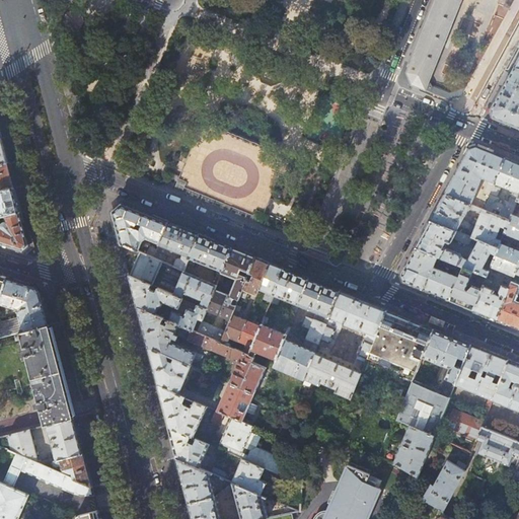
[(425,89),(450,99),(456,97),(461,95),(466,86),(450,91),(433,84),(427,84),(460,0),(436,0),(408,73),(410,78),(413,84),(425,89)]
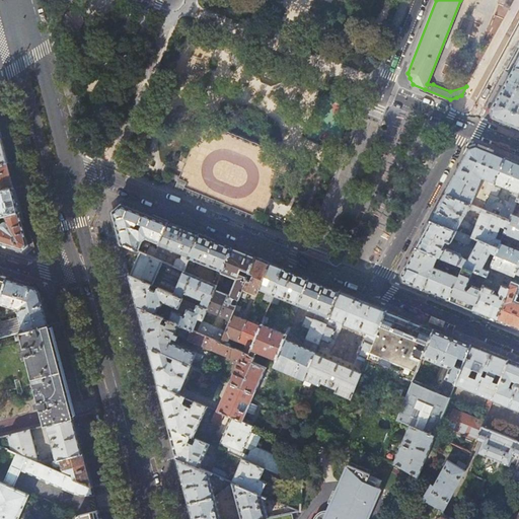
[(507,0),(504,6),(509,8),(514,0),(507,0)]
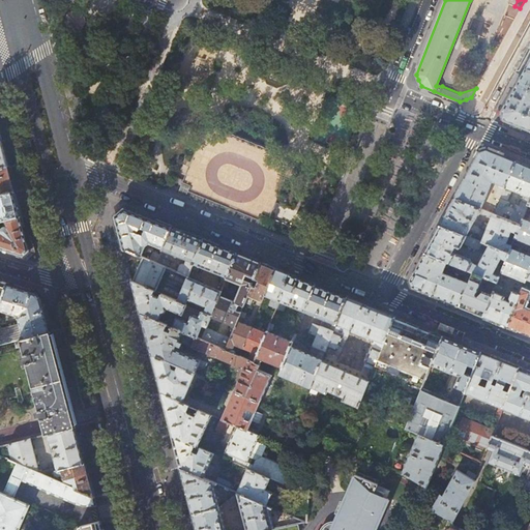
[(382,48),(380,41),(375,43),(373,40),(369,39),(366,42),(366,47),(363,48),(366,55),(382,48)]
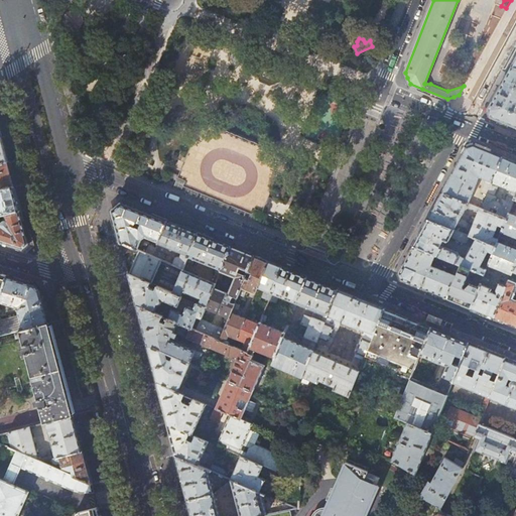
[(276,71),(265,67),(261,77),(272,81),(276,71)]
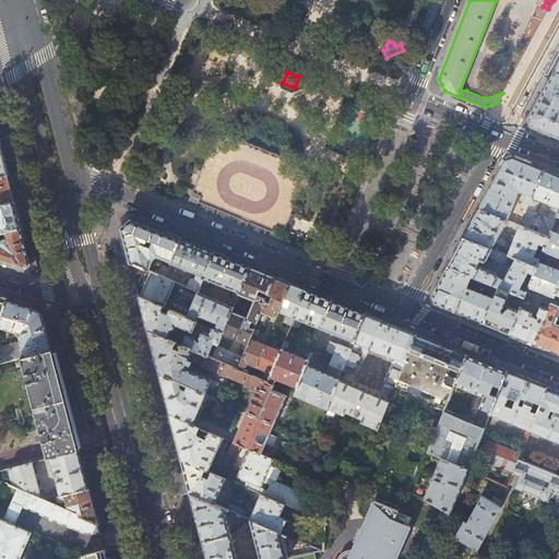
[(558,73),(554,72),(539,98),(528,119),(531,127),(558,138),(558,73)]
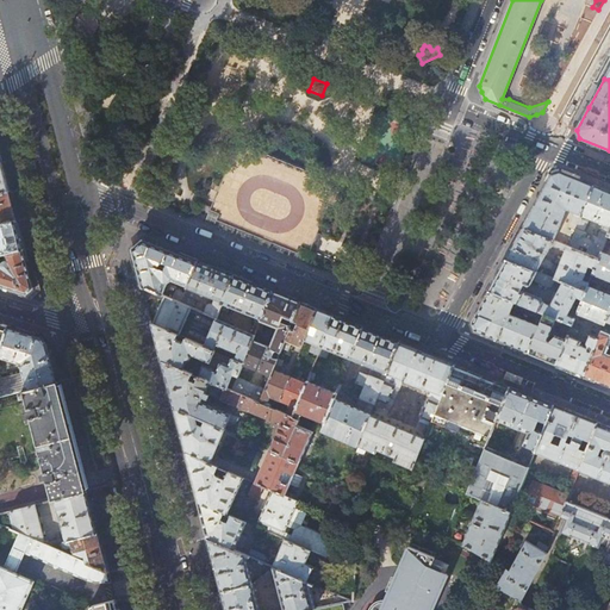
[(5,122),(6,126),(7,134),(8,137),(11,138),(13,138),(16,138),(17,137),(18,136),(16,132),(14,126),(13,119),(12,118),(11,118),(7,120),(5,122)]
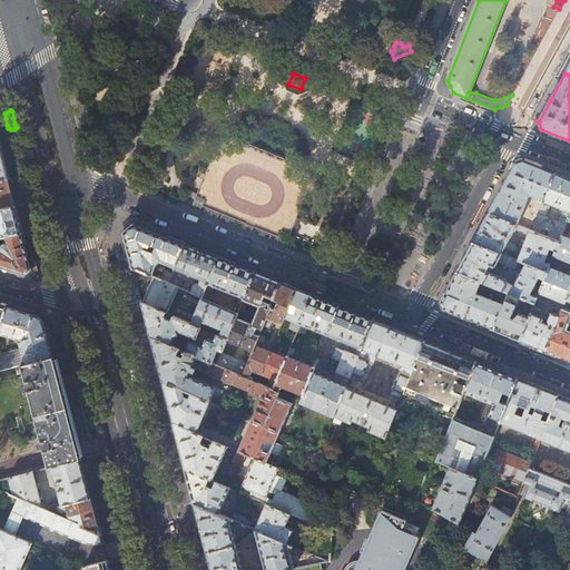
[(224,135),(217,133),(210,150),(214,151),(199,189),(192,207),(290,247),(297,228),(320,174),(313,170),(224,135)]
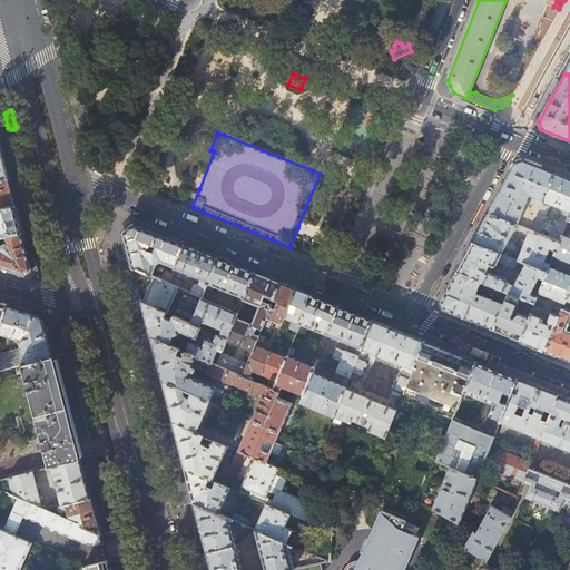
[(544,200),(554,174),(523,161),(516,164),(502,188),(489,213),(519,225),(530,195),(538,198),(532,213),(538,216),(544,200)]
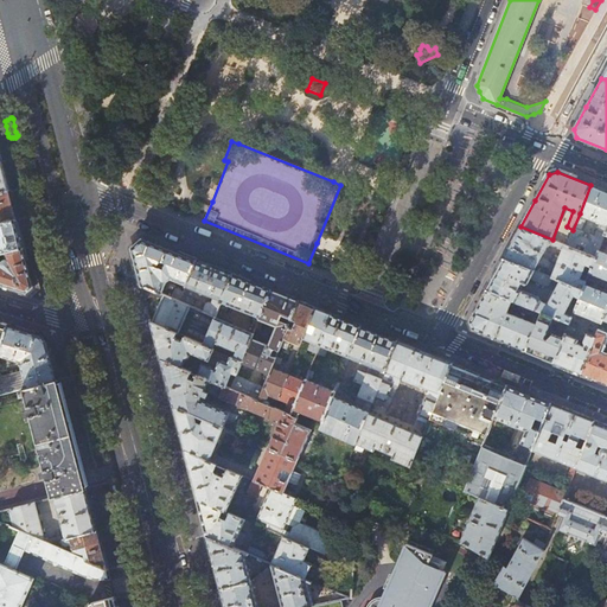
[(606,191),(590,185),(580,213),(587,217),(601,223),(606,224),(606,191)]
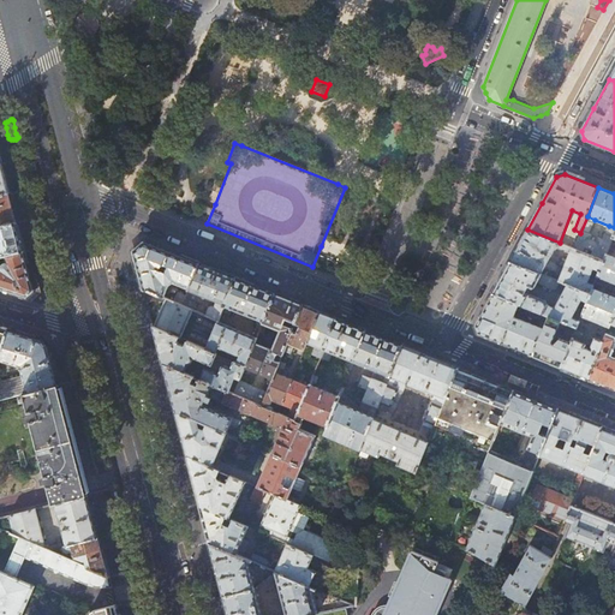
[(10,196),(10,192),(0,195),(0,226),(17,222),(10,196)]
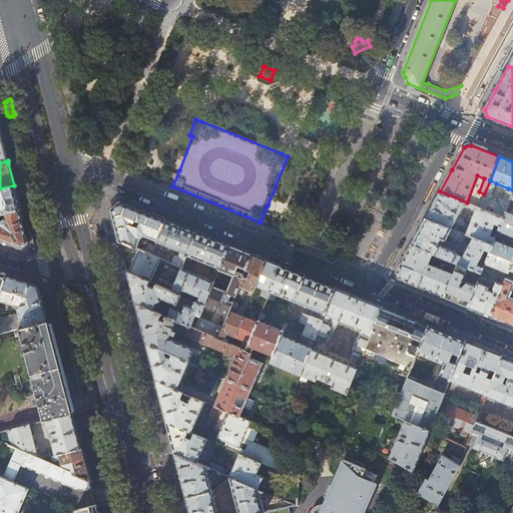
[(492,194),(496,183),(490,180),(484,194),(479,207),(486,210),(488,205),(491,206),(491,207),(491,208),(492,208),(493,208),(494,208),(494,207),(495,208),(493,212),(503,216),(506,211),(507,208),(509,201),(511,198),(512,192),(512,189),(508,188),(504,199),(500,197),(498,201),(492,199),(494,195),(492,194)]
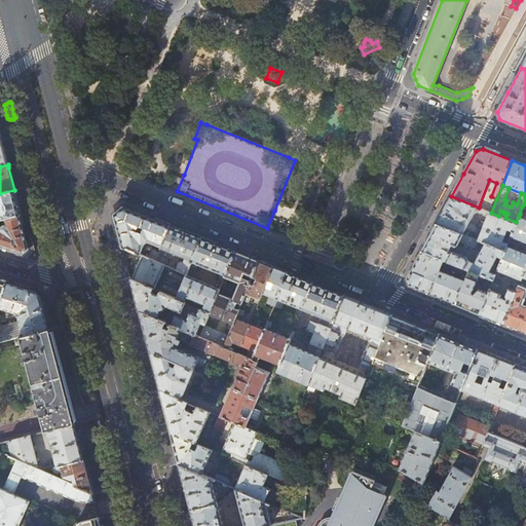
[(17,202),(14,190),(0,193),(0,219),(0,220),(5,219),(21,215),(17,202)]
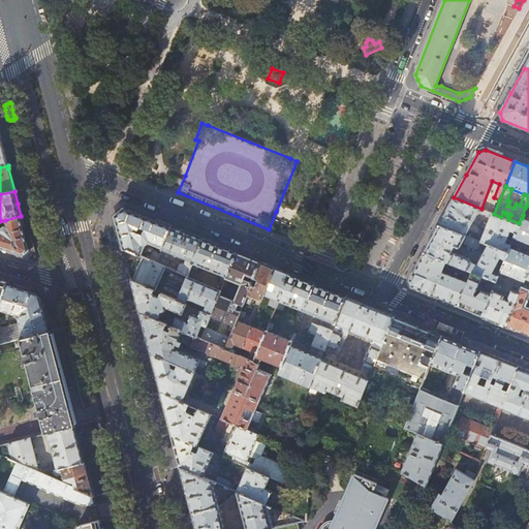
[(493,213),(481,209),(454,197),(446,212),(439,224),(466,236),(479,211),(492,216),(493,213)]
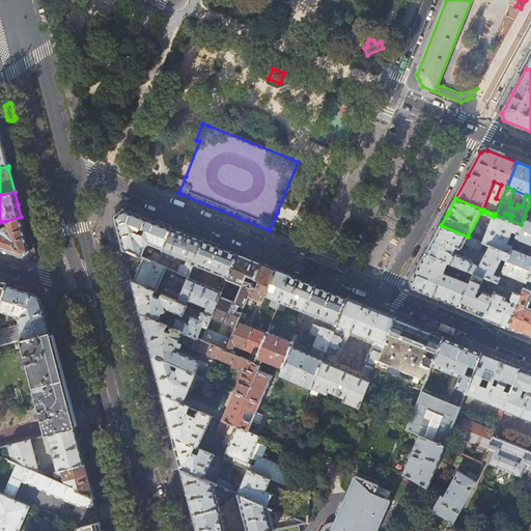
[(164,249),(172,227),(149,218),(124,207),(115,216),(122,246),(123,249),(126,249),(142,256),(146,246),(149,243),(164,249)]
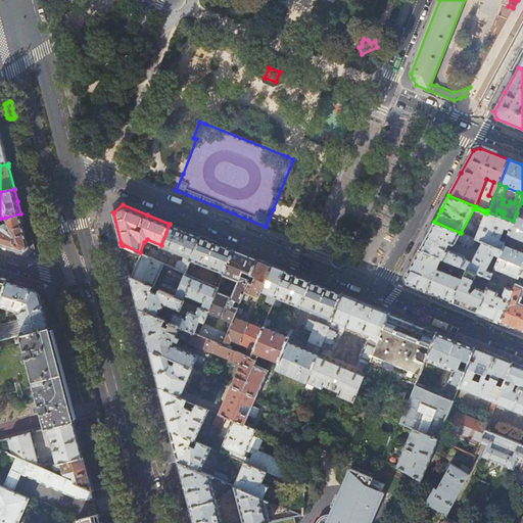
[(488,211),(487,210),(486,214),(475,239),(477,239),(483,242),(502,250),(504,245),(505,242),(500,240),(505,228),(510,230),(513,221),(503,217),(495,215),(488,211)]
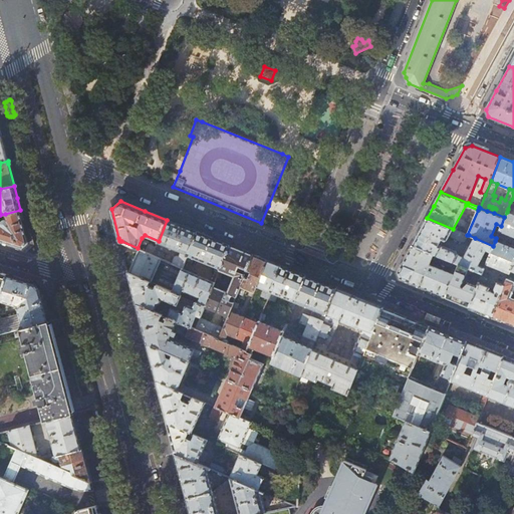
[(24,225),(20,210),(5,214),(6,218),(3,220),(1,222),(0,224),(0,223),(0,240),(14,245),(23,248),(29,243),(25,228),(24,225)]
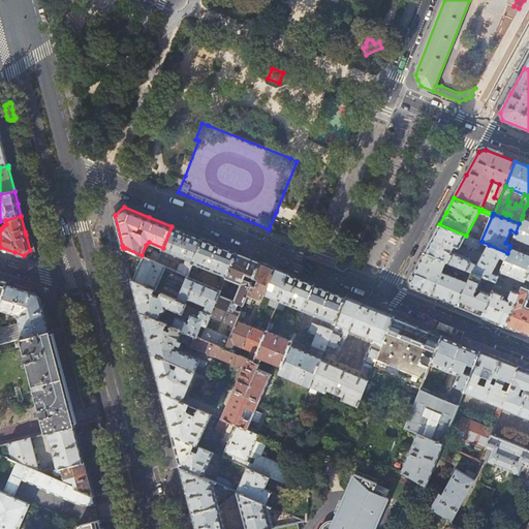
[(528,221),(522,218),(519,223),(516,232),(514,238),(528,243),(528,221)]
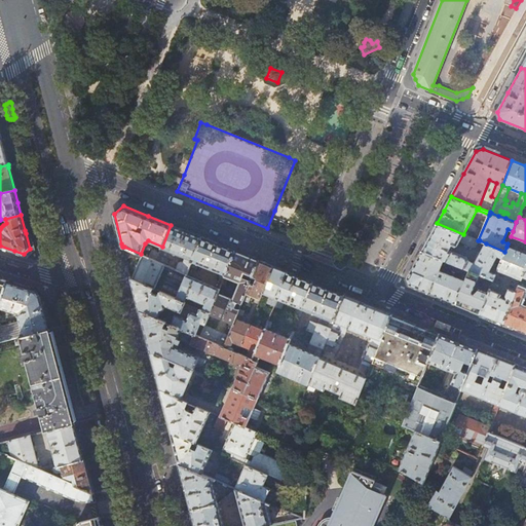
[(463,234),(437,223),(429,237),(421,251),(444,260),(449,250),(452,245),(455,247),(457,247),(460,241),(463,234)]
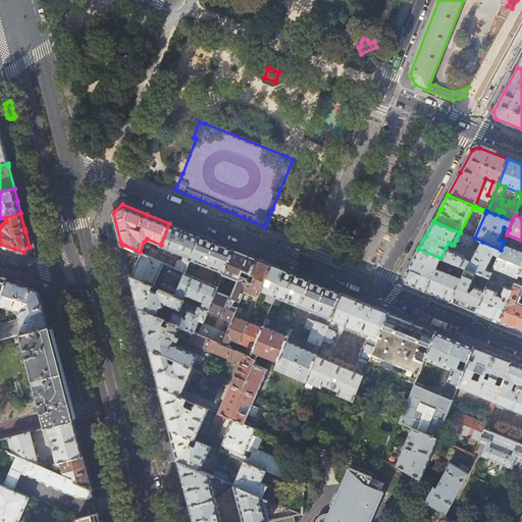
[(184,228),(169,223),(161,245),(158,251),(155,259),(165,263),(168,256),(172,257),(174,251),(177,253),(176,255),(179,256),(180,254),(185,255),(183,260),(180,259),(177,260),(175,267),(186,272),(189,264),(200,236),(184,228)]
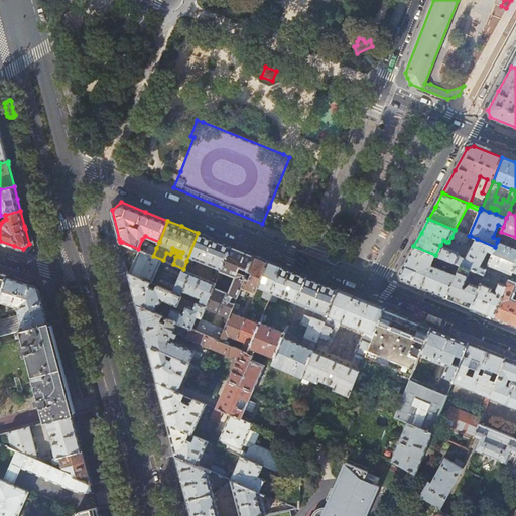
[(469,236),(455,230),(452,237),(464,243),(467,243),(471,236),(469,236)]
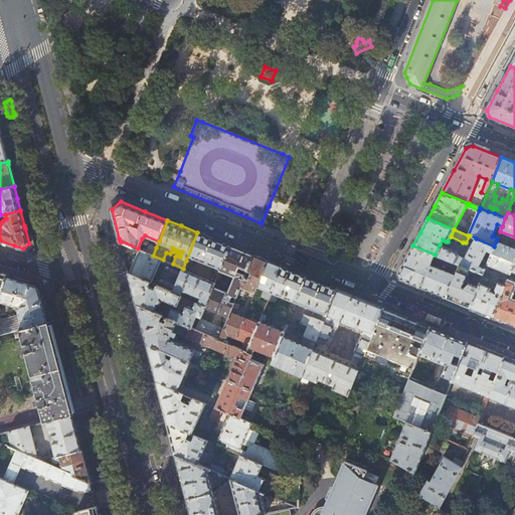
[(217,240),(197,232),(186,261),(194,264),(197,259),(216,267),(214,271),(218,273),(220,270),(230,245),(217,240)]
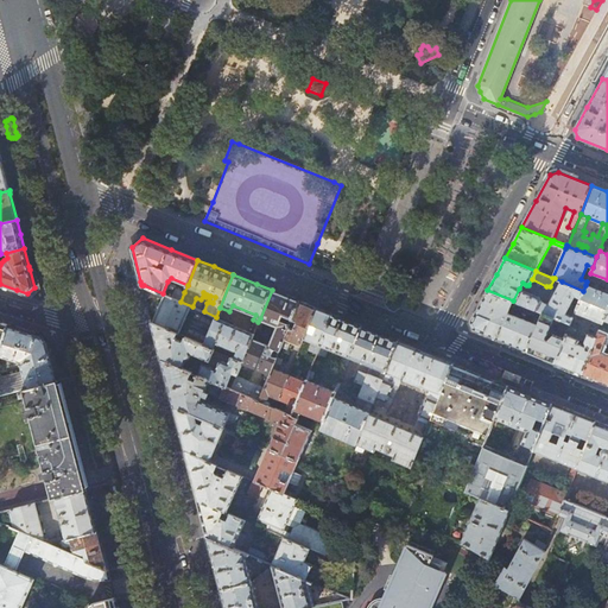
[(581,298),(583,291),(562,282),(549,304),(540,301),(539,297),(519,289),(513,301),(520,303),(543,312),(555,317),(559,318),(570,323),(574,317),(565,314),(575,297),(581,298)]
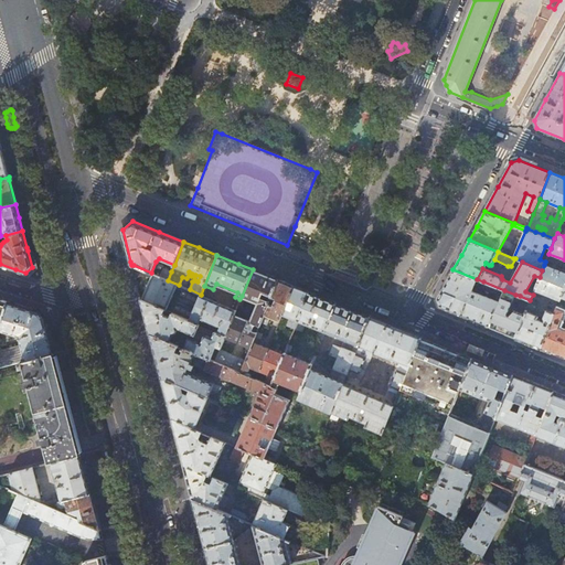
[(153,274),(151,273),(134,265),(131,265),(135,279),(136,278),(138,277),(138,276),(140,276),(141,276),(142,275),(145,275),(146,275),(147,276),(148,276),(151,278),(148,287),(142,299),(190,320),(201,295),(190,289),(179,285),(168,280),(159,276),(153,274)]
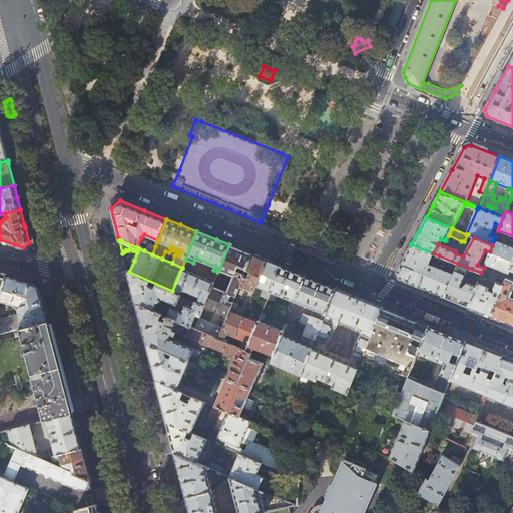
[(512,247),(494,240),(492,245),(490,251),(485,264),(508,273),(509,270),(512,261),(512,247)]
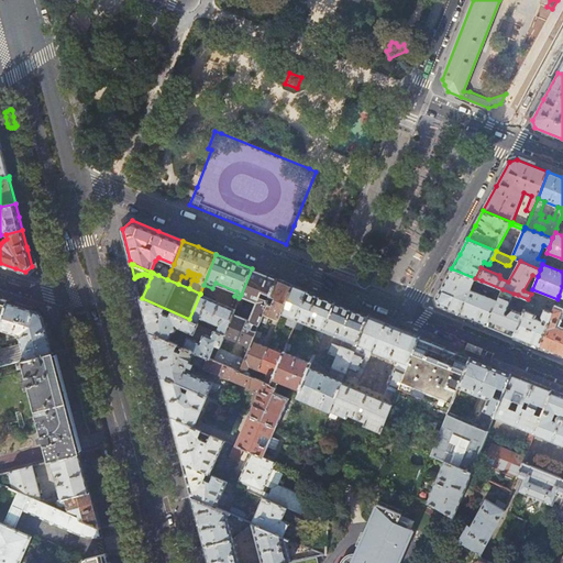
[(162,268),(158,275),(167,279),(170,271),(164,267),(162,268)]
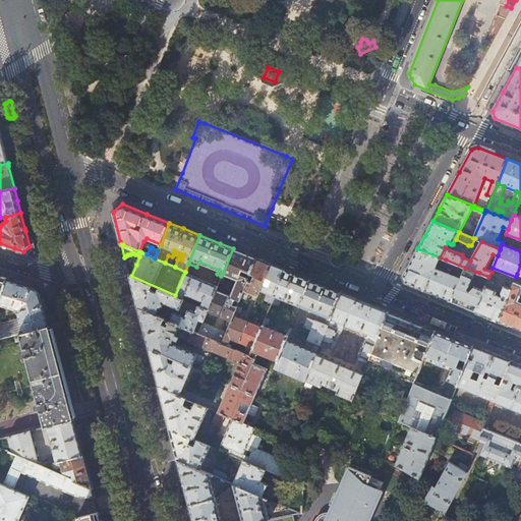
[(245,253),(233,248),(223,273),(238,279),(231,296),(235,298),(239,299),(240,298),(243,290),(256,257),(245,253)]
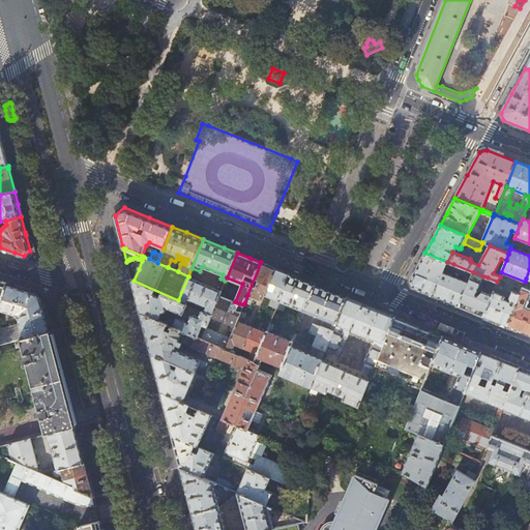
[(443,272),(447,262),(424,253),(419,263),(410,280),(411,284),(412,287),(436,297),(460,306),(473,272),(453,264),(451,268),(453,268),(452,270),(465,275),(463,281),(443,272)]
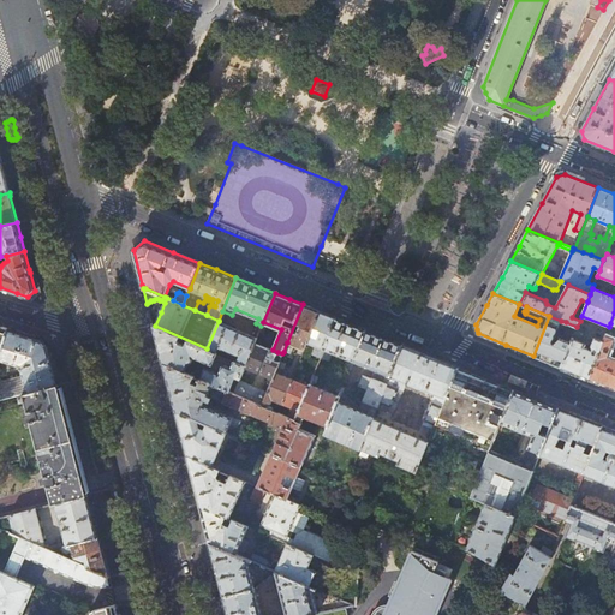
[(316,310),(303,304),(287,342),(294,345),(304,348),(308,342),(320,311),(316,310)]
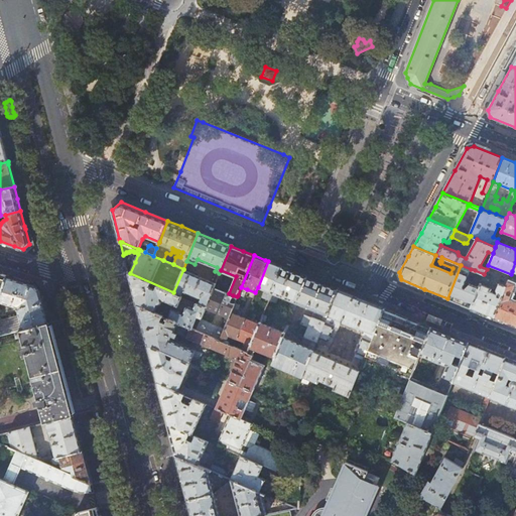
[(271,262),(268,261),(258,287),(264,289),(262,296),(269,299),(282,267),(271,262)]
